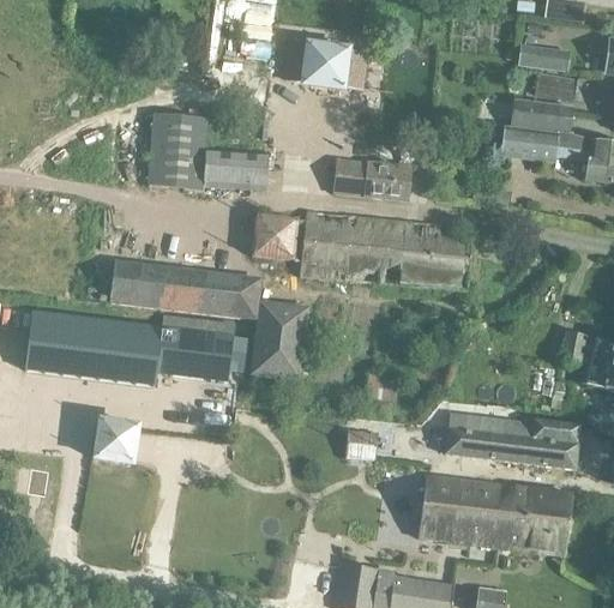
[(527,29),(541,31),(542,22),(528,19),(527,29)]
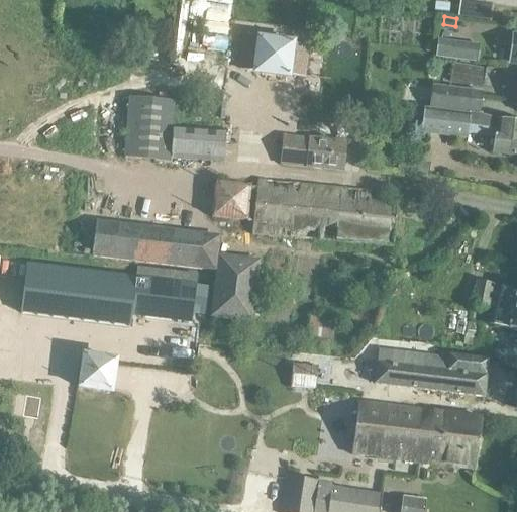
[(305,74),(309,42),(243,34),(239,65),(305,74)]
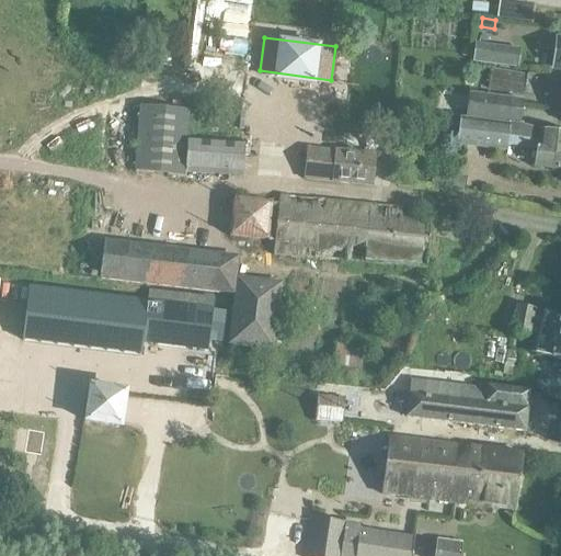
[(476,40),(473,57),(516,63),(518,45),(476,40)]
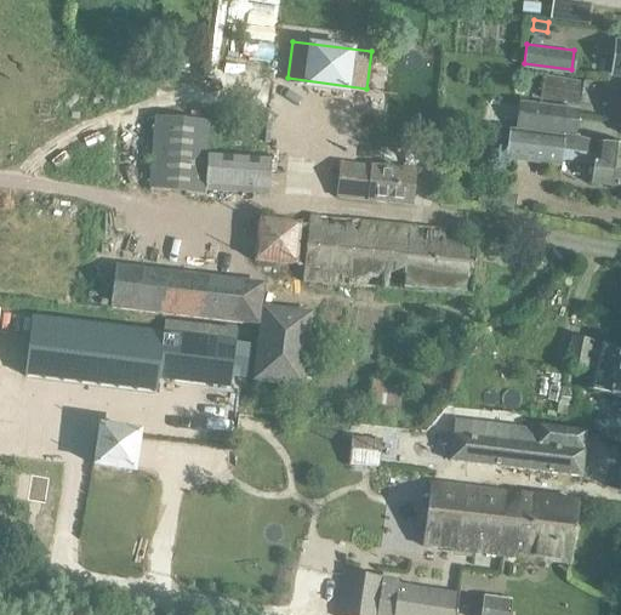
[(584,77),(545,70),(540,92),(580,100),(584,77)]
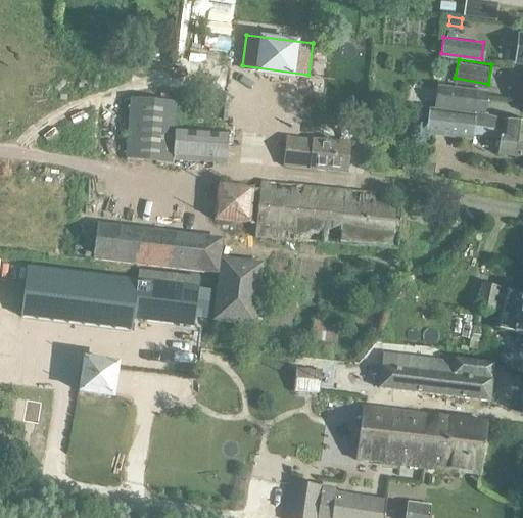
[(522,65),(514,64),(511,84),(522,85),(522,65)]
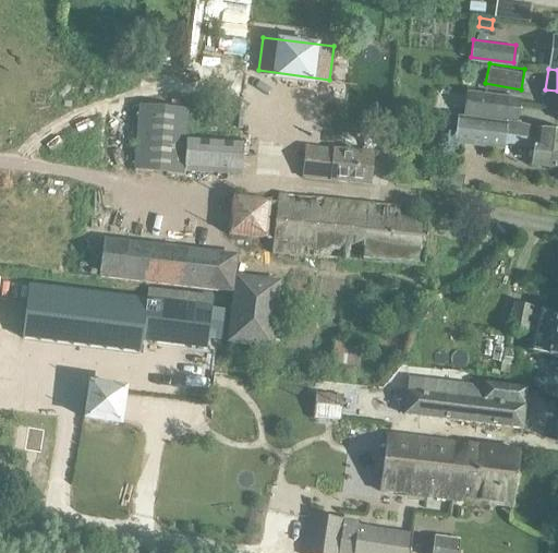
[(470,87),(466,110),(518,117),(521,94),(470,87)]
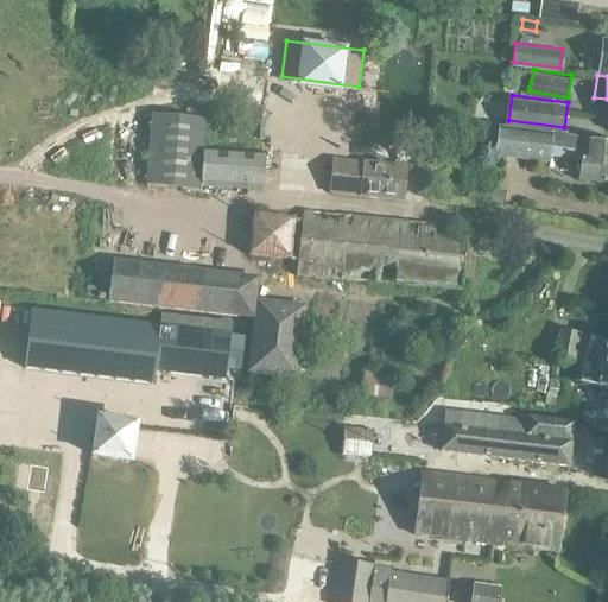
[(206,114),(151,109),(145,181),(201,187),(202,182),(263,187),(265,149),(204,145),(206,114)]
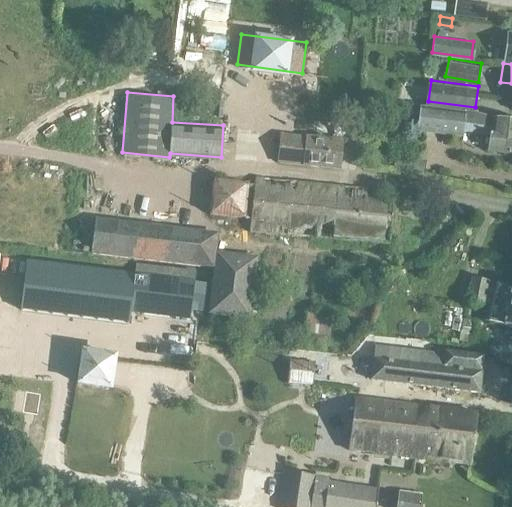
[(490,128),(488,146),(511,148),(511,116),(492,114),(475,108),(465,107),(465,109),(420,103),(417,125),(462,132),(463,124),(490,128)]
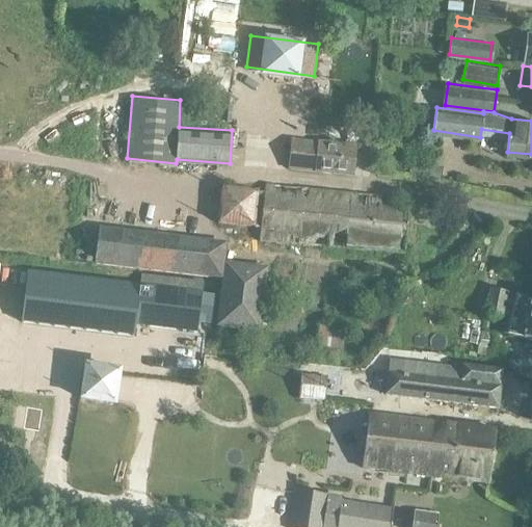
[(291,134),(288,165),(353,174),(356,140),(291,134)]
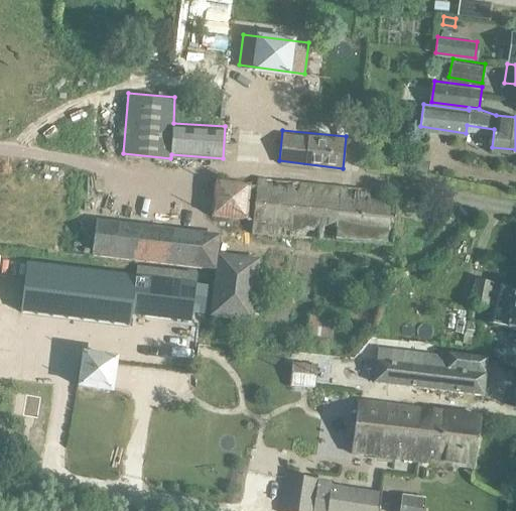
[(335,238),(392,243),(396,187),(257,174),(256,182),(249,182),(249,181),(215,178),(212,214),(252,218),(251,231),(335,238)]
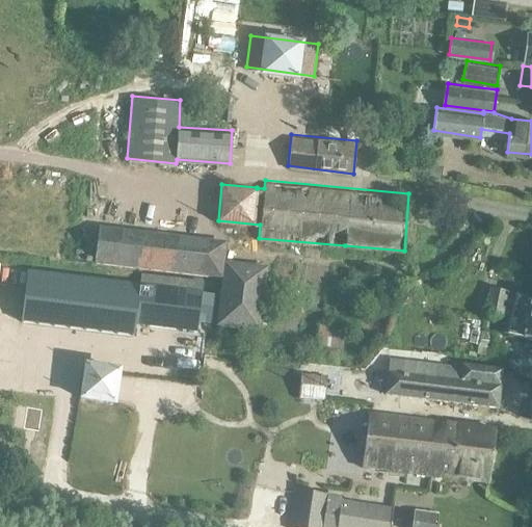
[(227,238),(99,222),(95,261),(222,275),(227,238)]
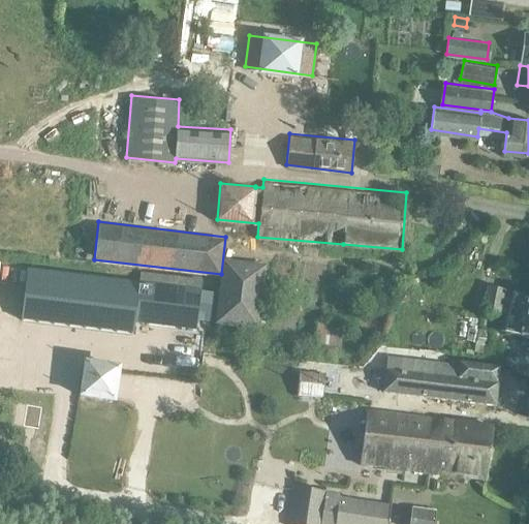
[(217,319),(258,324),(266,263),(224,257),(217,319)]
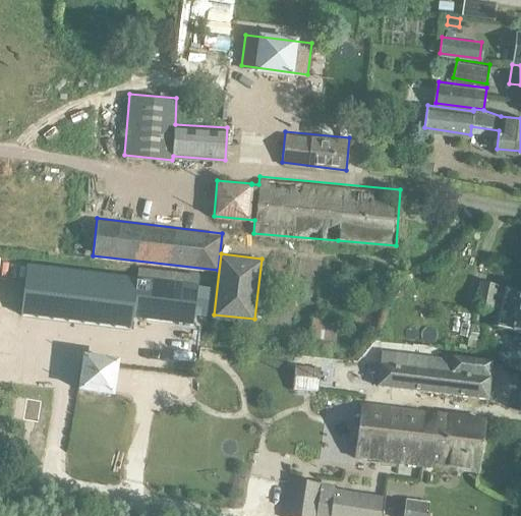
[(198,283),(197,282),(199,272),(138,264),(136,275),(26,262),(20,313),(130,327),(132,314),(193,322),(198,283)]
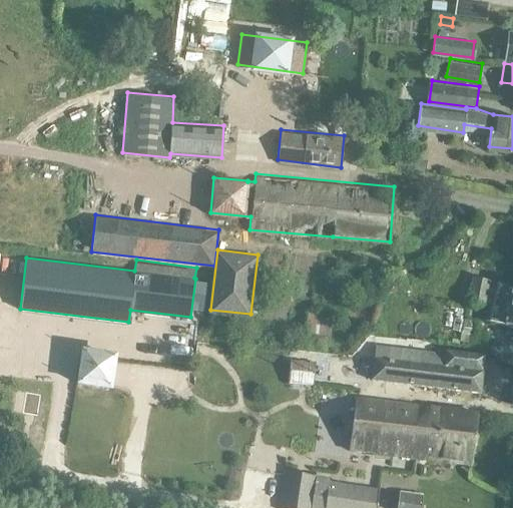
[(512,283),(473,276),(469,300),(483,303),(480,318),(490,320),(506,323),(512,324),(512,283)]
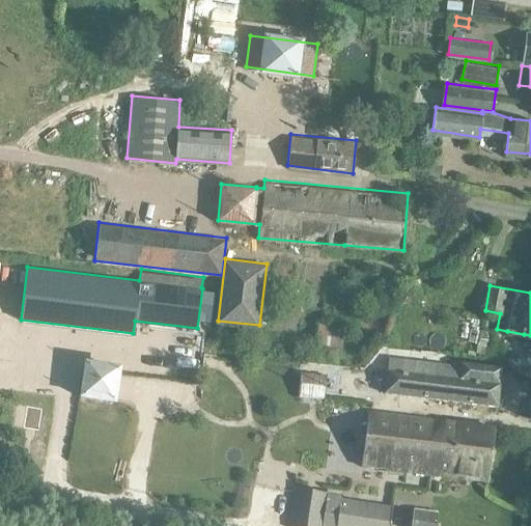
[(401,291),(400,296),(402,299),(407,300),(411,298),(412,294),(410,289),(404,288),(401,291)]
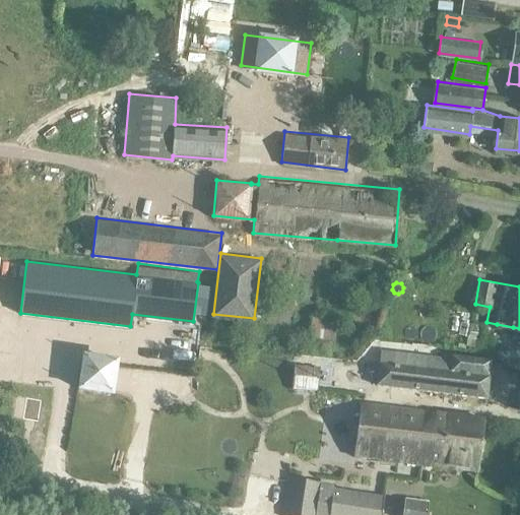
[(310,344),(334,346),(337,316),(313,314),(310,344)]
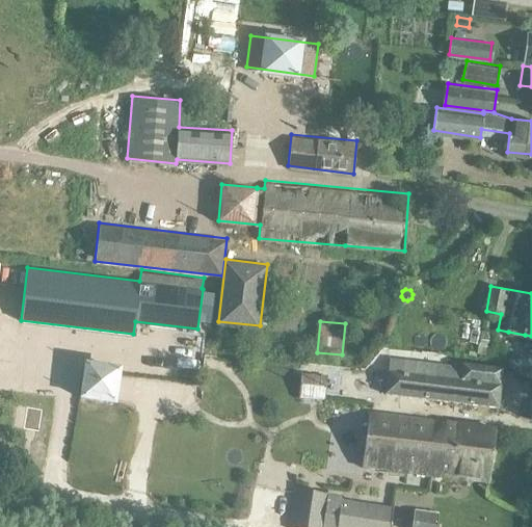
[(362,341),(356,349),(364,352),(367,344),(362,341)]
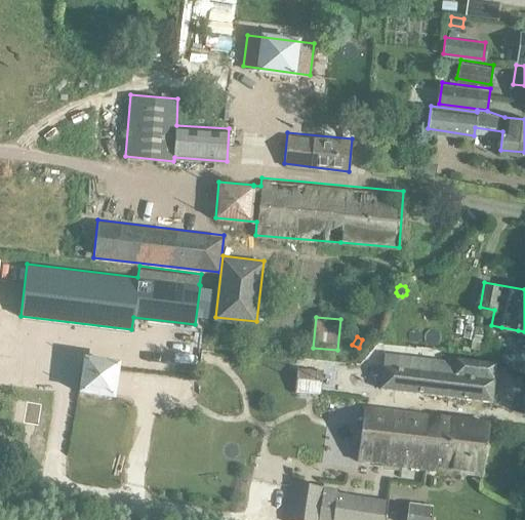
[(386,352),(381,385),(490,398),(495,360),(459,357),(459,358),(450,357),(449,360),(386,352)]
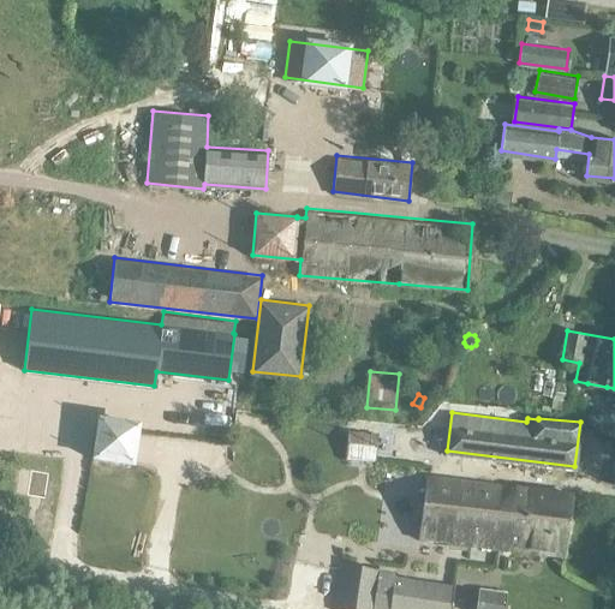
[(419,537),(497,545),(505,483),(427,475),(419,537)]
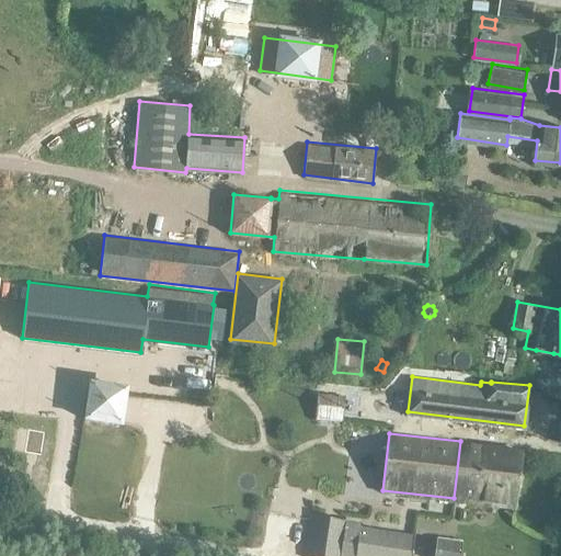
[(460,441),(454,498),(515,505),(522,447),(460,441)]
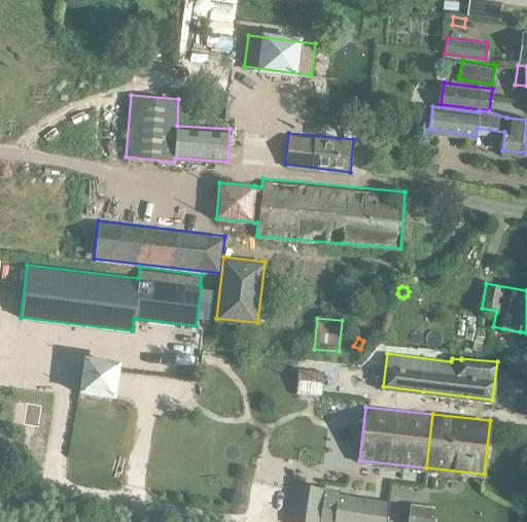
[(286,519),(286,521),(295,521),(386,521),(389,499),(324,490),(325,487),(291,483),(286,519)]
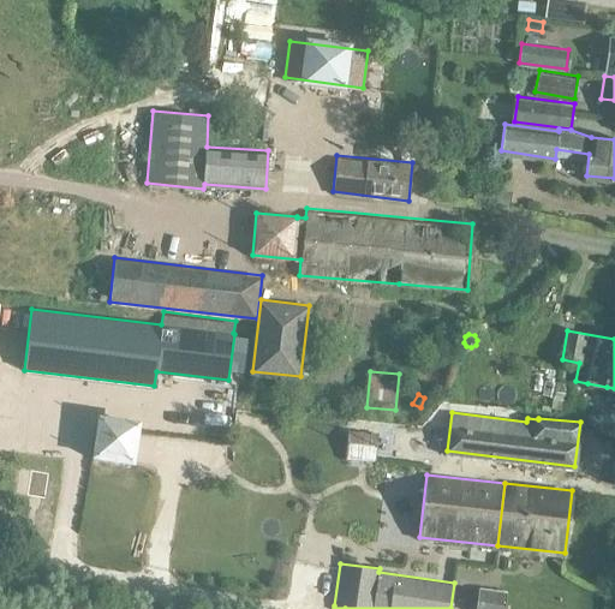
[(502,608),(506,589),(478,585),(476,608),(502,608)]
